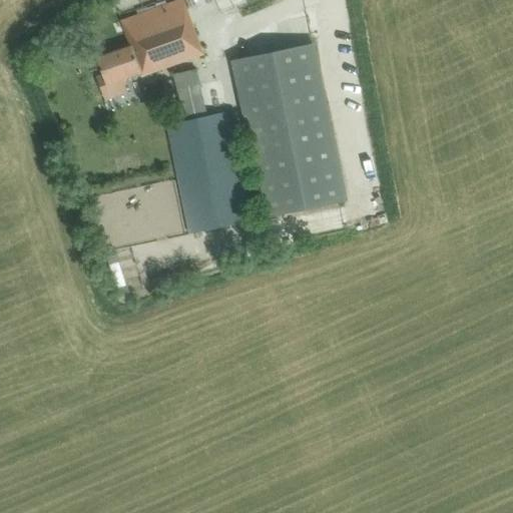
[(103,76),(97,78),(105,101),(128,93),(122,80),(140,73),(141,78),(204,55),(183,0),(181,0),(121,22),(130,47),(97,59),(103,76)]
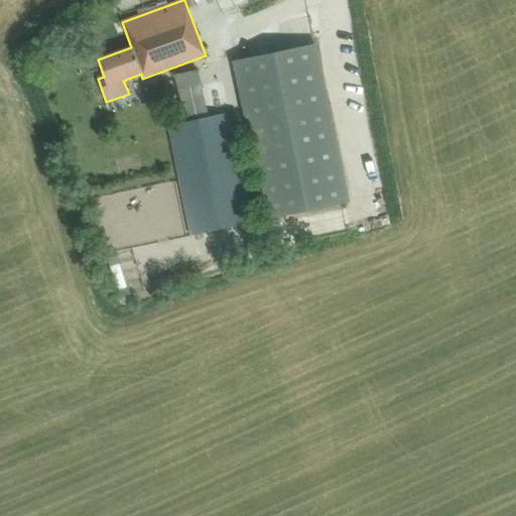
[(350,203),(316,44),(233,61),(265,220),(350,203)]
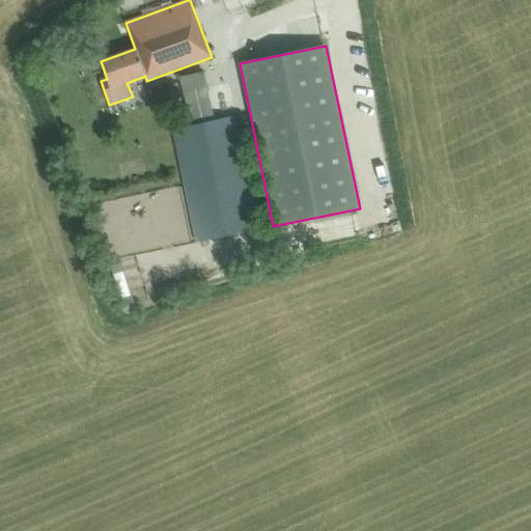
[(228,84),(206,88),(214,121),(234,117),(228,84)]
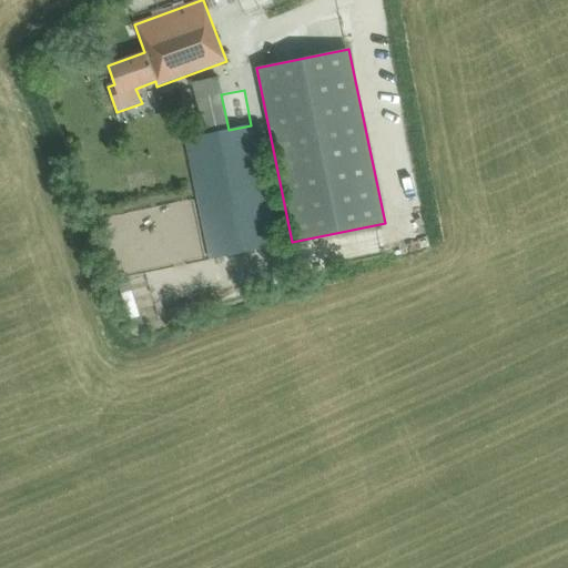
[(198,137),(185,140),(211,260),(276,245),(251,125),(229,130),(221,94),(196,101),(202,129),(196,130),(198,137)]
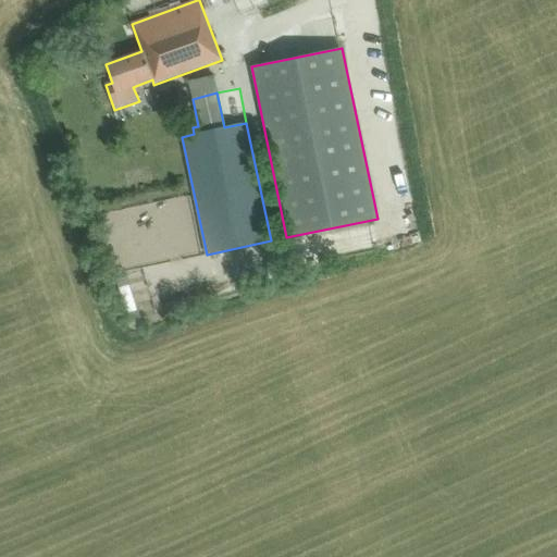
[(146,307),(148,318),(174,311),(172,300),(146,307)]
